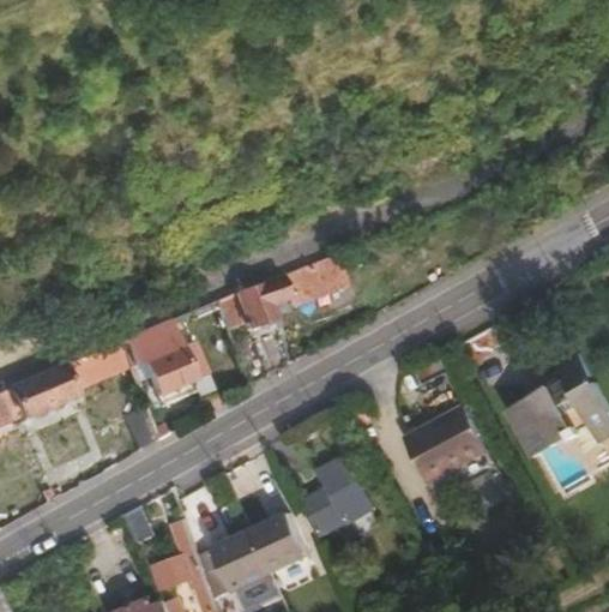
[(275,271),(276,275),(283,298),(287,305),(317,294),(302,259),(275,271)]
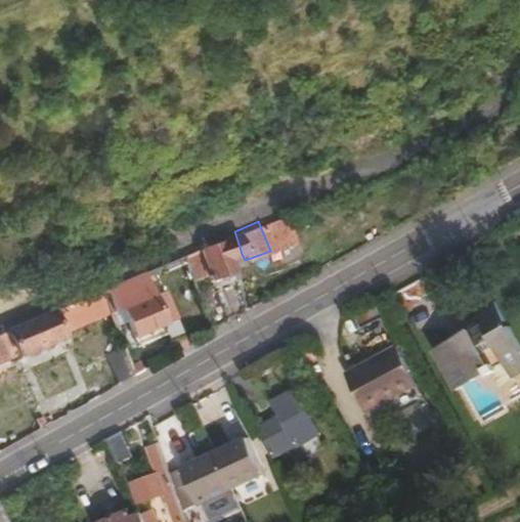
[(223,260),(242,254),(235,234),(180,256),(208,334),(242,314),(223,260)]
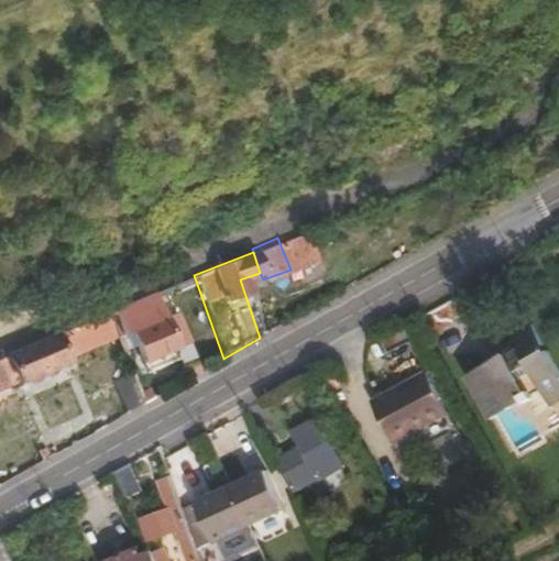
[(160,289),(107,311),(116,337),(121,351),(133,345),(143,371),(175,359),(178,365),(192,360),(173,316),(161,320),(154,306),(165,303),(160,289)]
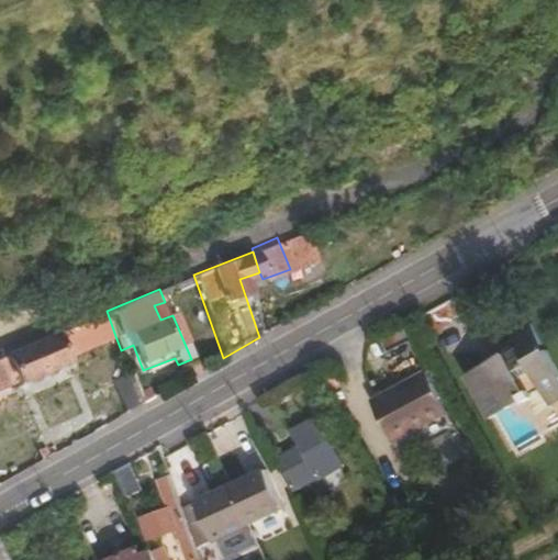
[(115,336),(107,311),(0,356),(0,378),(2,383),(14,378),(17,381),(34,374),(64,362),(63,359),(115,336)]
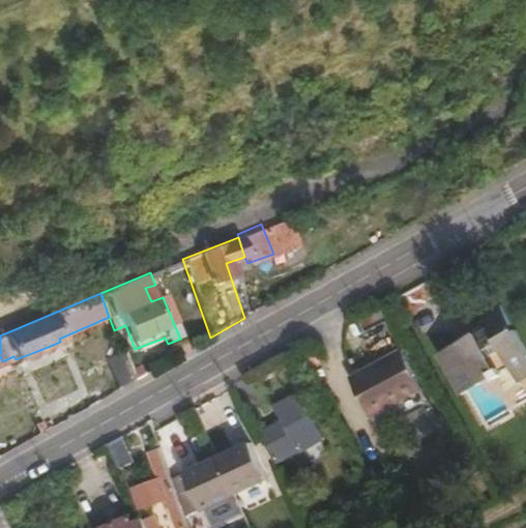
[(478,322),(470,326),(472,330),(440,350),(460,386),(478,423),(506,408),(503,403),(524,391),(525,386),(525,350),(512,324),(507,326),(504,320),(508,318),(498,297),(479,308),(483,315),(476,318),(478,322)]
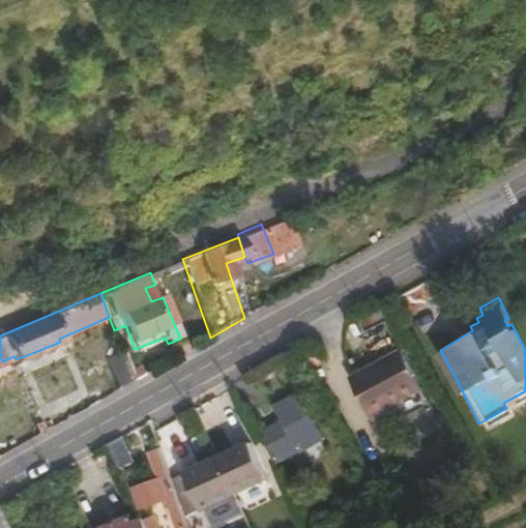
[(472,330),(470,326),(433,347),(456,388),(460,386),(440,350),(472,330)]
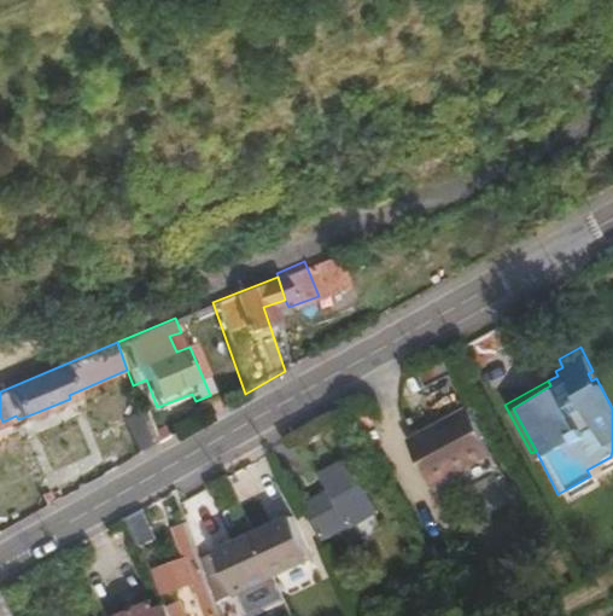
[(445,430),(472,416),(467,408),(441,423),(445,430)]
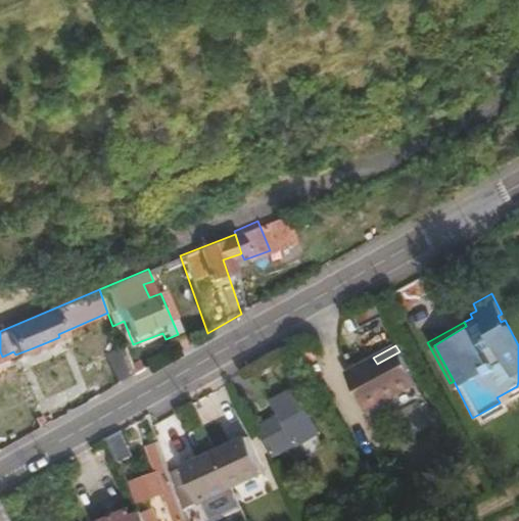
[(416,381),(399,351),(377,364),(373,358),(345,372),(366,410),(416,381)]
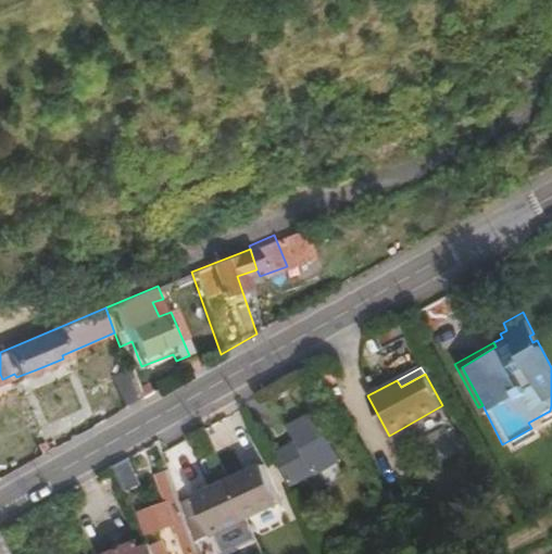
[(284,427),(287,432),(309,419),(305,414),(284,427)]
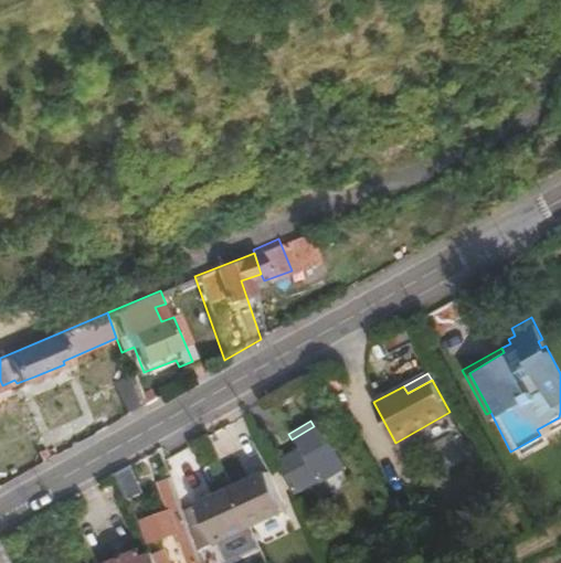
[(327,448),(314,426),(292,439),(297,448),(300,455),(305,461),(327,448)]
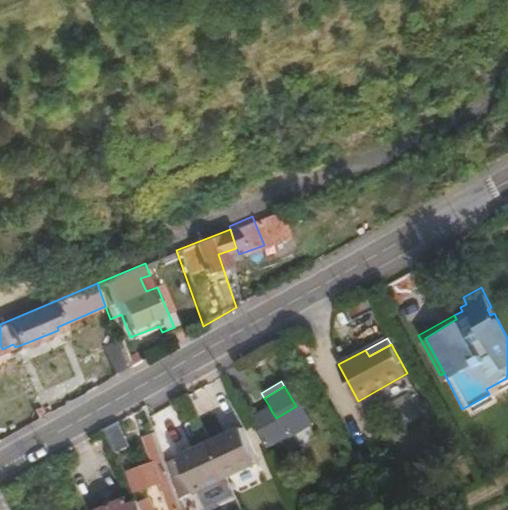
[(307,425),(296,406),(276,418),(272,412),(263,417),(260,411),(247,419),(263,448),(285,435),(287,438),(307,425)]
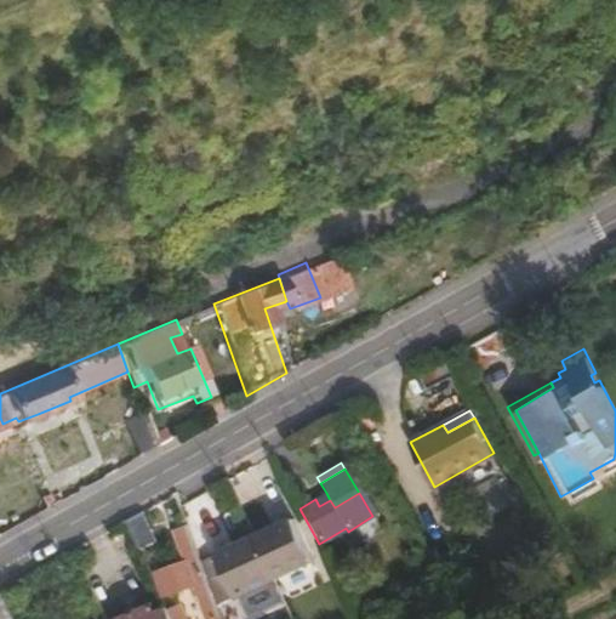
[(315,499),(319,506),(330,500),(326,493),(315,499)]
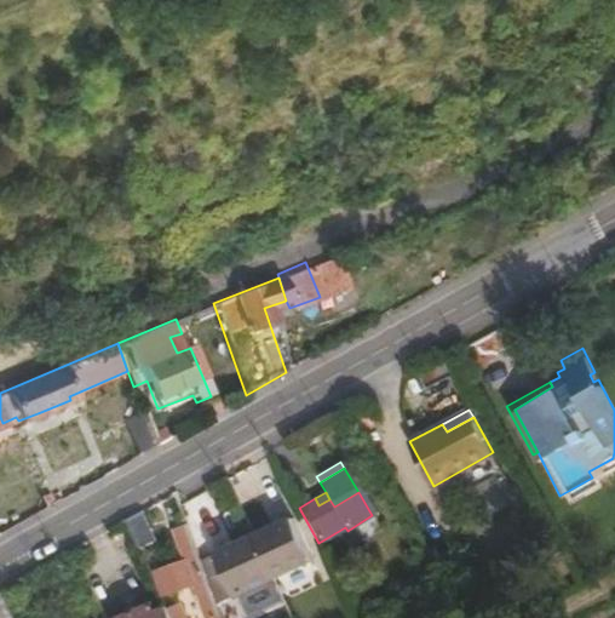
[(200,562),(187,525),(171,531),(182,560),(155,570),(164,595),(190,585),(201,617),(211,617),(220,614),(217,606),(200,562)]
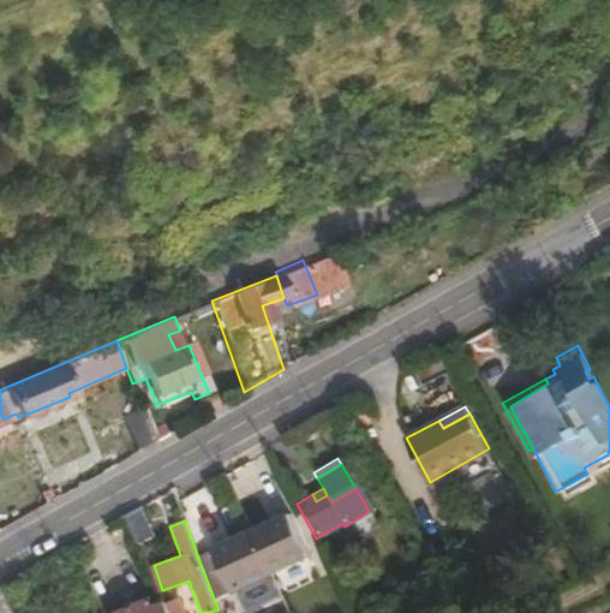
[(292,523),(253,537),(269,582),(308,567),(292,523)]
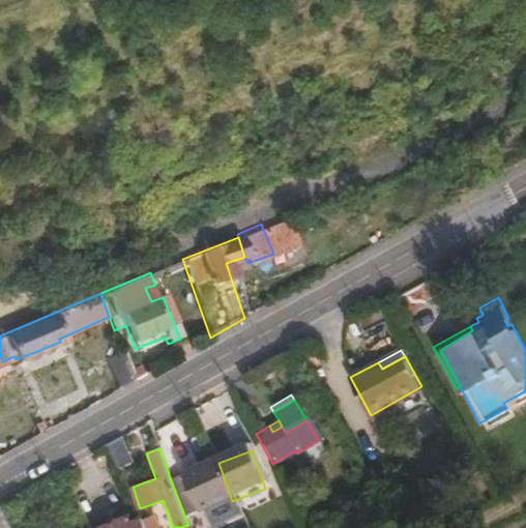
[(198,514),(232,501),(218,463),(184,475),(198,514)]
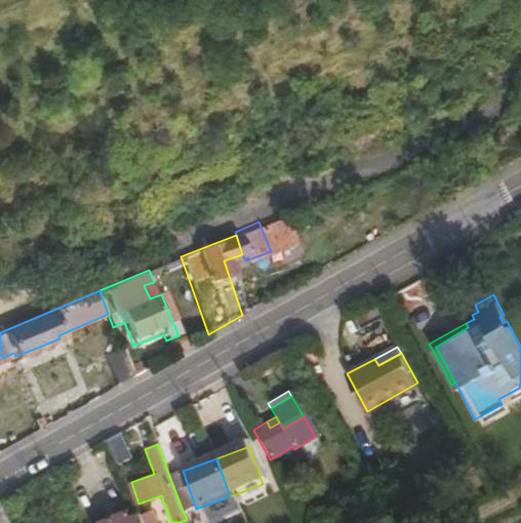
[(196,509),(183,471),(169,476),(184,513),(196,509)]
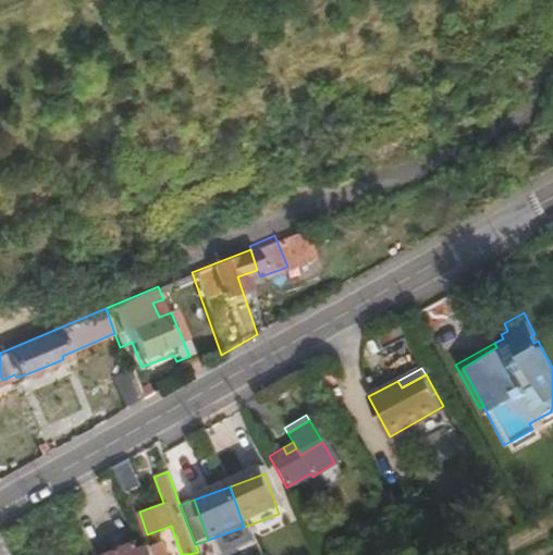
[(150,554),(148,549),(139,554),(134,544),(108,554),(150,554)]
